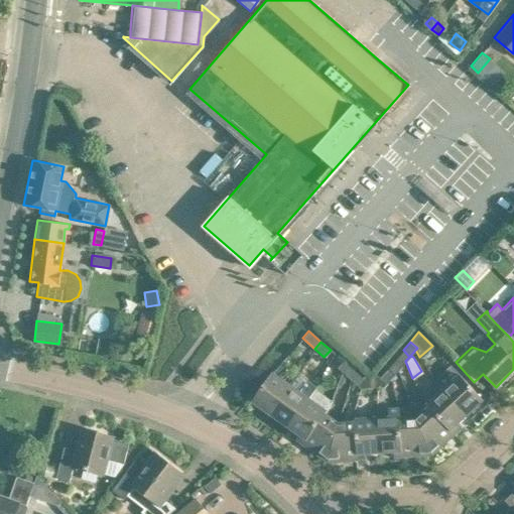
[(401,366),(405,361),(409,357),(403,350),(395,359),(401,366)]
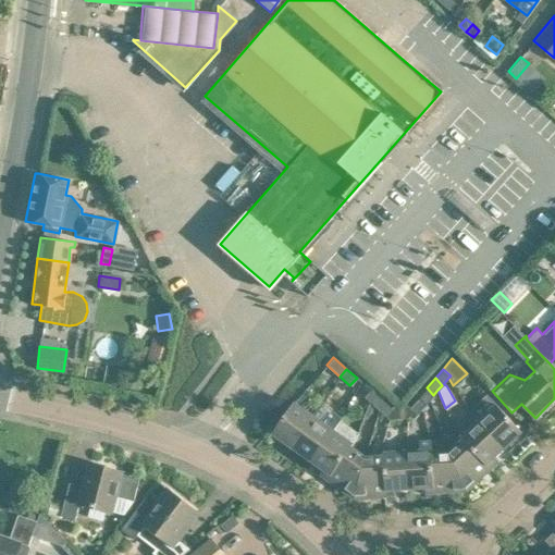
[(426,404),(433,395),(427,387),(418,397),(426,404)]
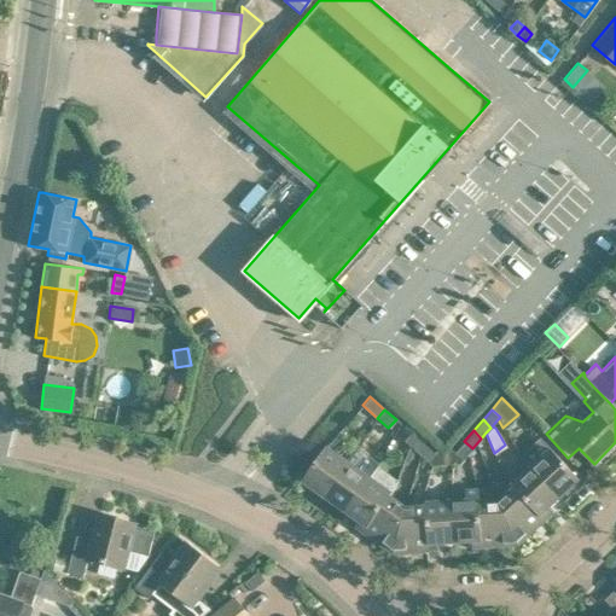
[(414,451),(422,442),(411,431),(402,440),(414,451)]
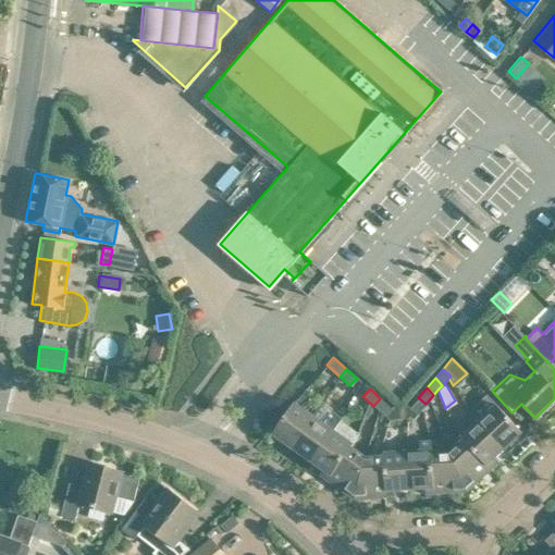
[(471,414),(477,419),(503,447),(520,431),(485,393),(469,409),(471,414)]
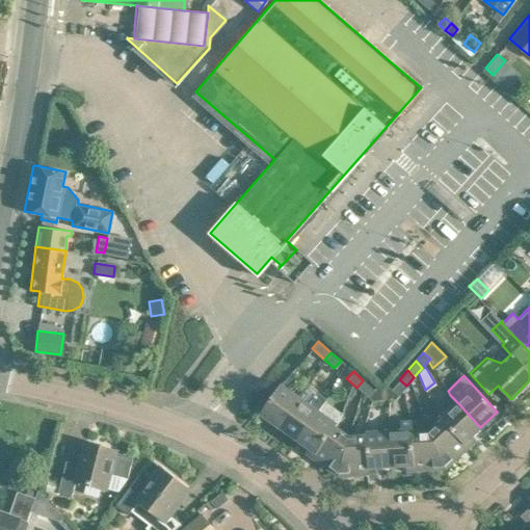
[(398,395),(406,386),(399,379),(391,389),(398,395)]
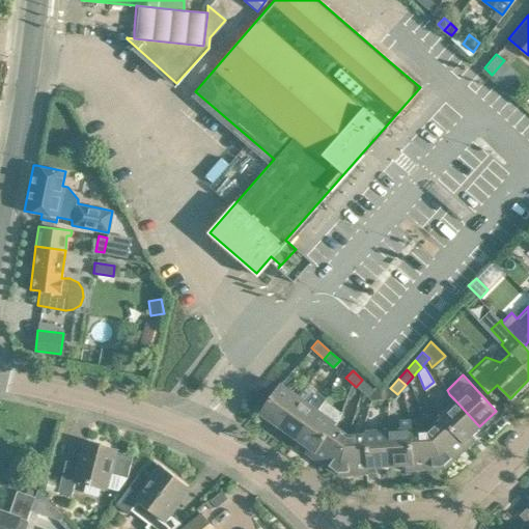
[(372,388),(363,380),(362,380),(356,387),(361,391),(365,395),(366,395),(372,388)]
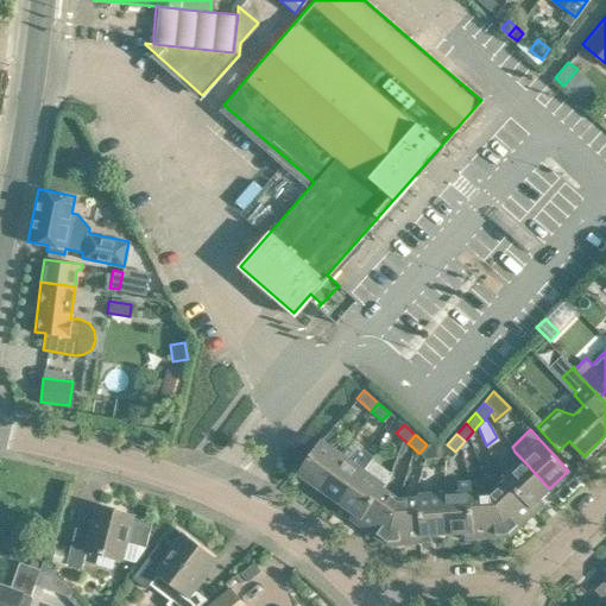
[(317,487),(341,454),(320,439),(295,472),(317,487)]
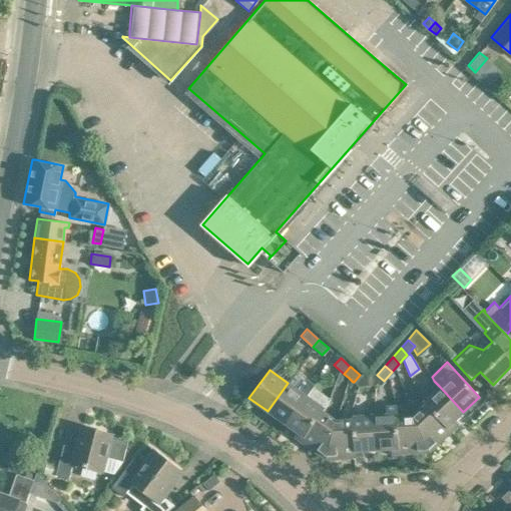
[(370,385),(369,375),(364,371),(360,375),(354,382),(358,386),(370,385)]
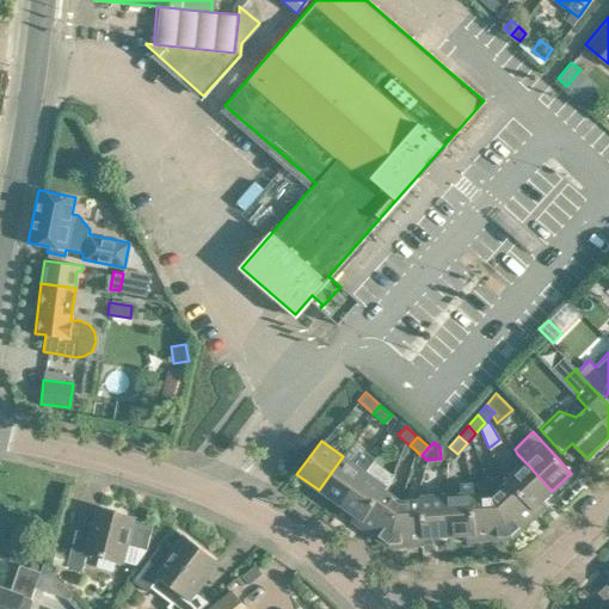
[(449,447),(443,442),(440,447),(441,459),(454,457),(457,454),(449,447)]
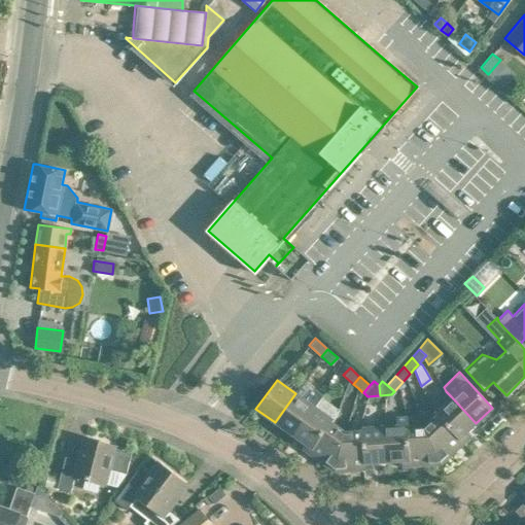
[(293,435),(315,407),(295,393),(275,422),(293,435)]
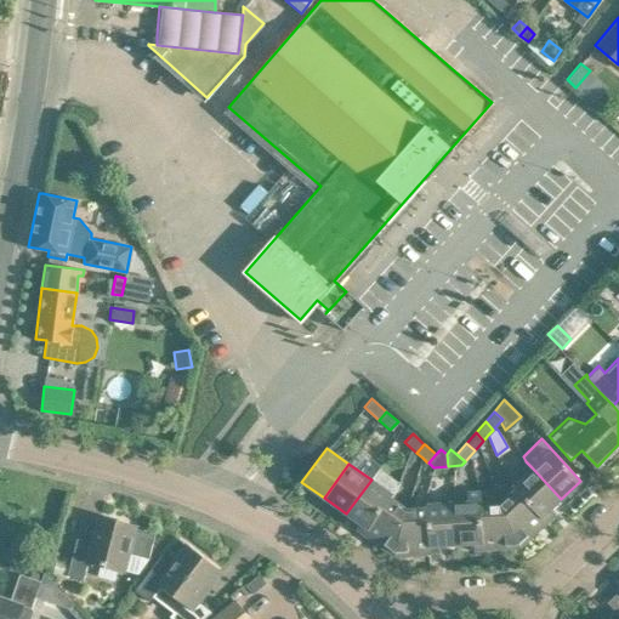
[(561,499),(532,467),(511,487),(514,489),(515,489),(545,522),(552,516),(549,511),(561,499)]
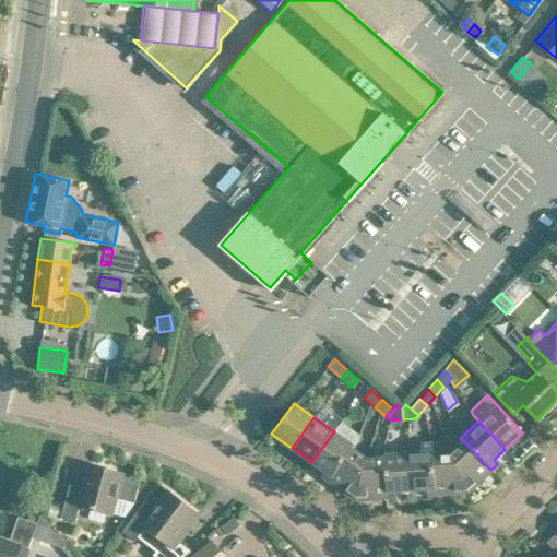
[(327,481),(351,447),(353,445),(334,431),(311,462),(323,471),(320,475),(327,481)]
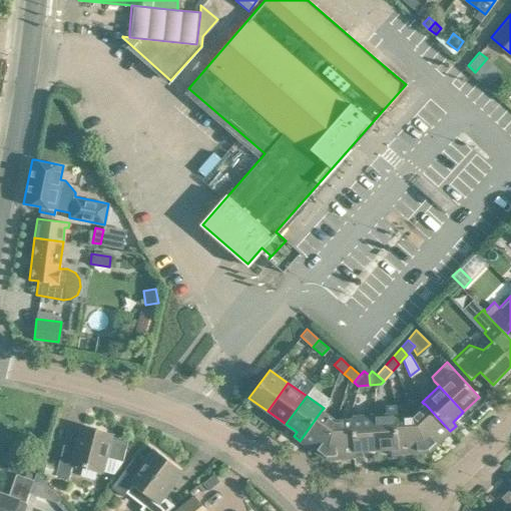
[(396,416),(397,416),(396,404),(386,405),(387,414),(374,414),(376,449),(390,449),(390,454),(398,453),(396,416)]
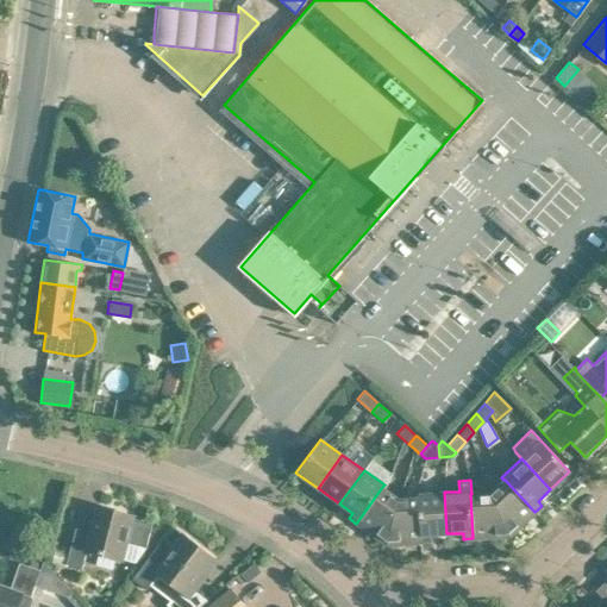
[(505,480),(504,480),(490,493),(508,536),(534,512),(505,480)]
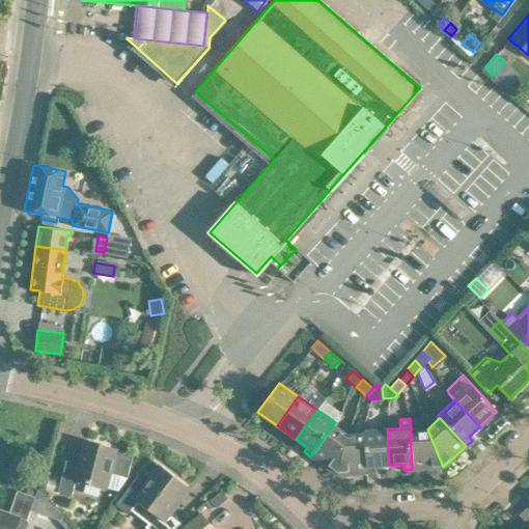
[(336,474),(347,435),(333,424),(310,456),(336,474)]
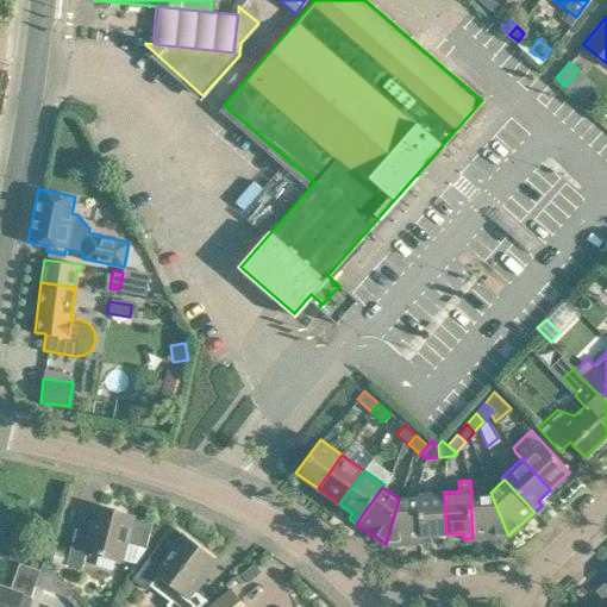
[(446,533),(444,492),(417,494),(418,498),(421,542),(431,542),(430,534),(446,533)]
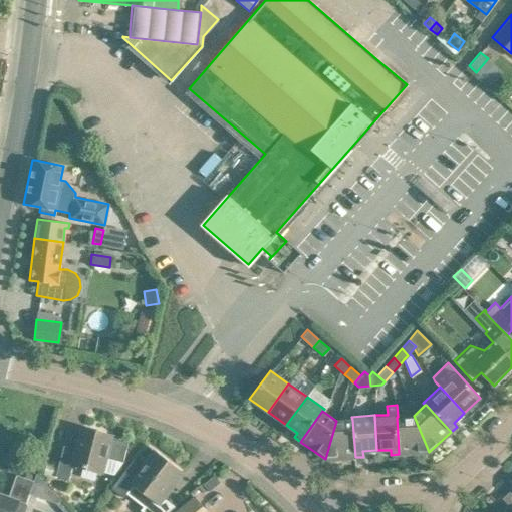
[(414,416),(398,417),(397,417),(399,454),(429,452),(414,416)]
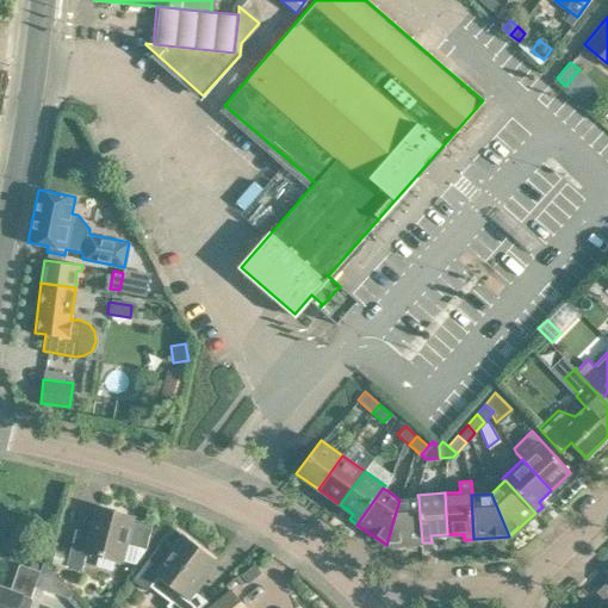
[(419,498),(399,500),(386,545),(422,543),(419,498)]
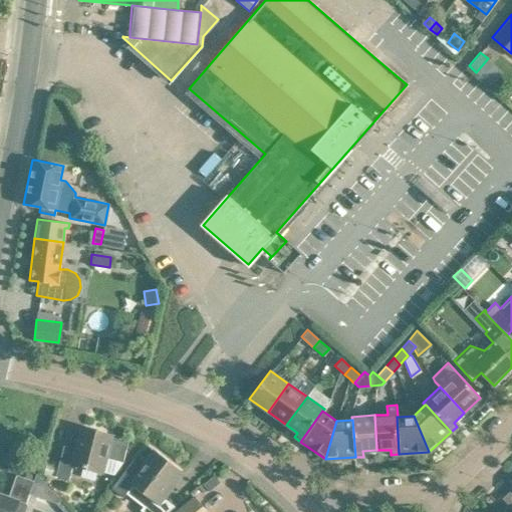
[(81,427),(71,464),(97,471),(101,472),(104,460),(105,457),(121,461),(128,442),(110,437),(111,435),(81,427)]
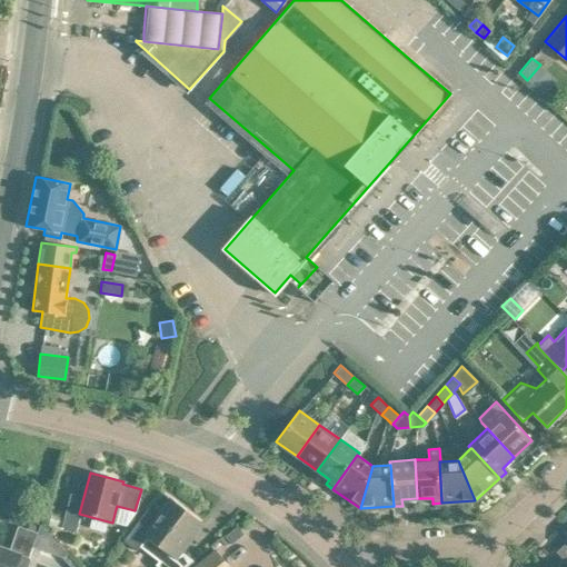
[(163,493),(162,494),(170,500),(145,534),(166,550),(155,564),(158,566),(182,566),(192,559),(178,549),(200,521),(163,493)]
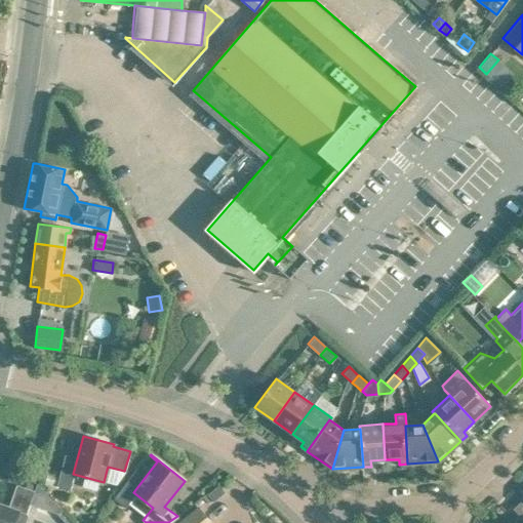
[(55,486),(58,475),(47,472),(44,483),(55,486)]
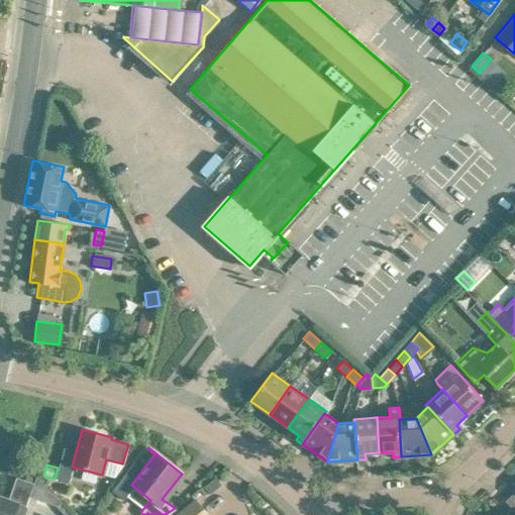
[(58,467),(55,479),(68,482),(71,471),(58,467)]
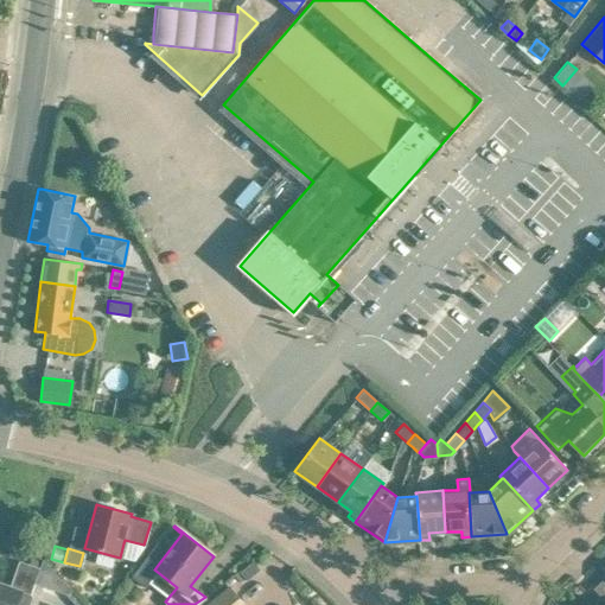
[(14,604),(20,591),(29,594),(38,568),(18,560),(8,587),(0,584),(0,604),(14,604)]
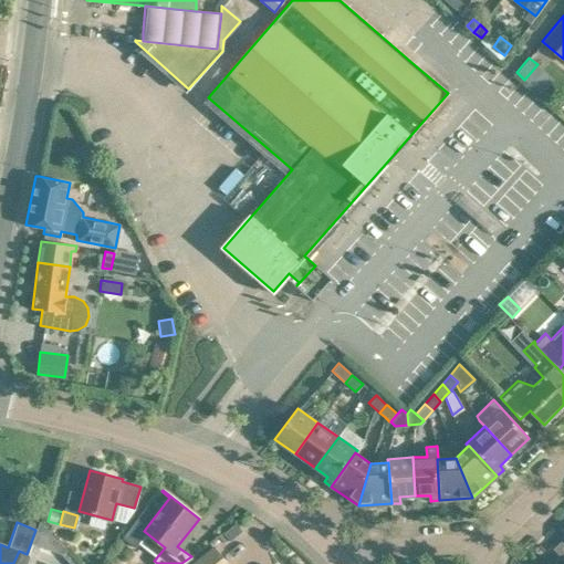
[(241,530),(235,522),(218,535),(223,542),(228,539),(229,541),(241,530)]
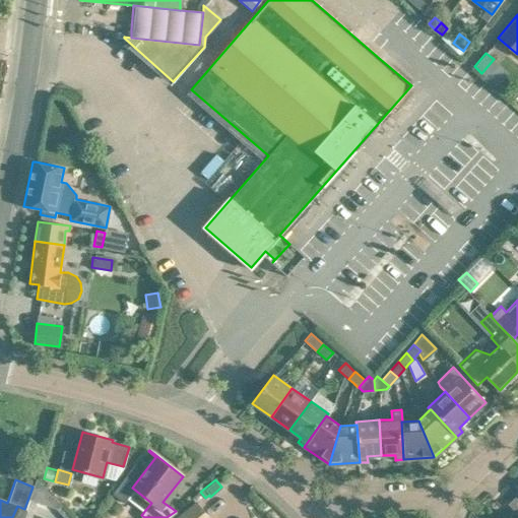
[(207,517),(195,502),(175,517),(207,517)]
